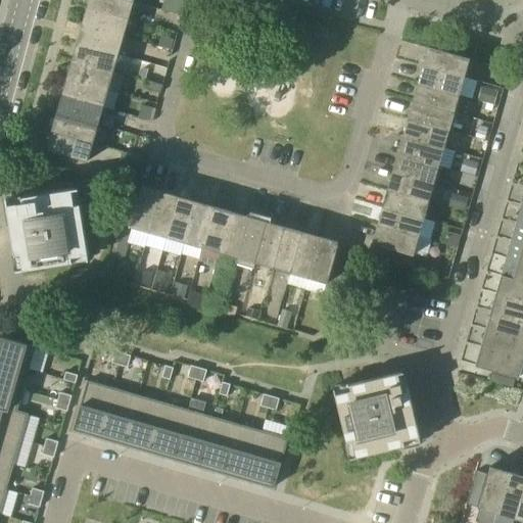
[(129,18),(134,1),(130,0),(90,0),(88,7),(129,18)]
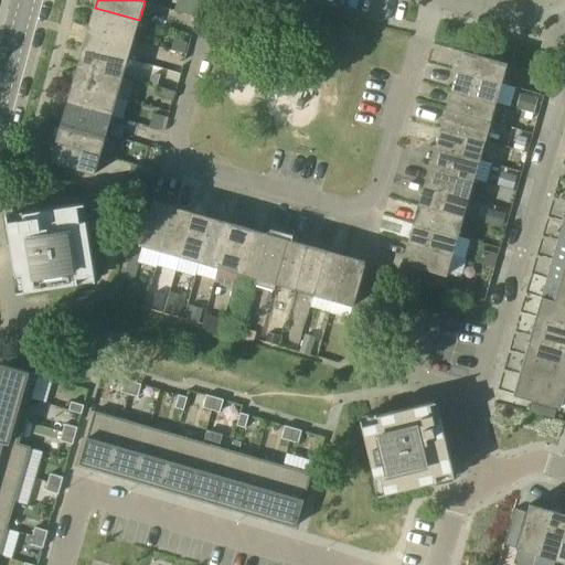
[(134,40),(139,20),(95,8),(89,28),(134,40)]
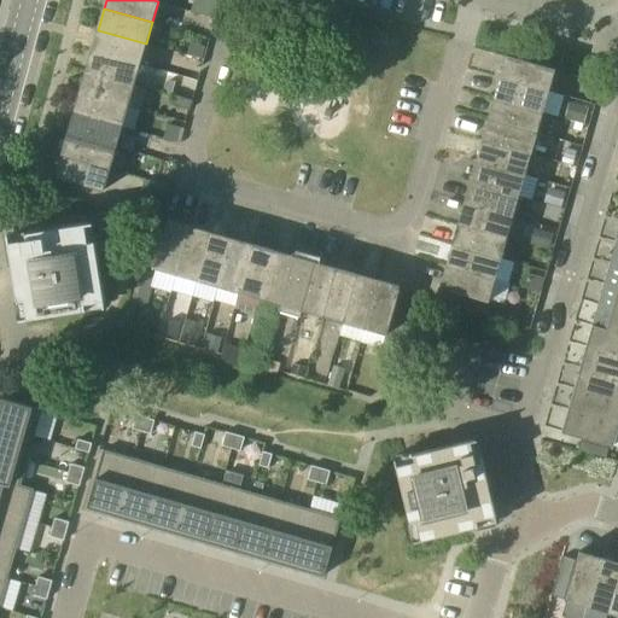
[(140,64),(146,44),(98,30),(92,51),(140,64)]
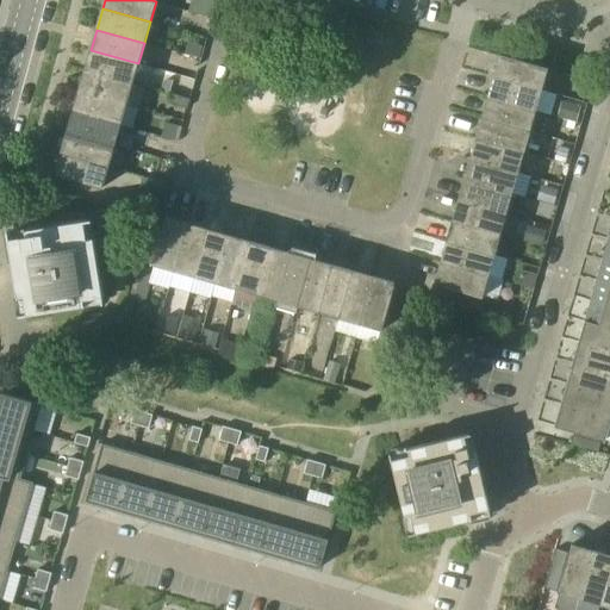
[(204,45),(188,41),(185,54),(200,58),(204,45)]
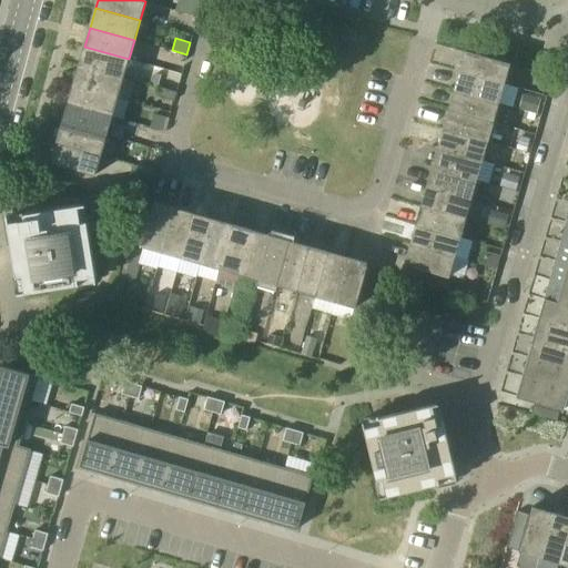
[(123,79),(129,59),(84,47),(79,66),(123,79)]
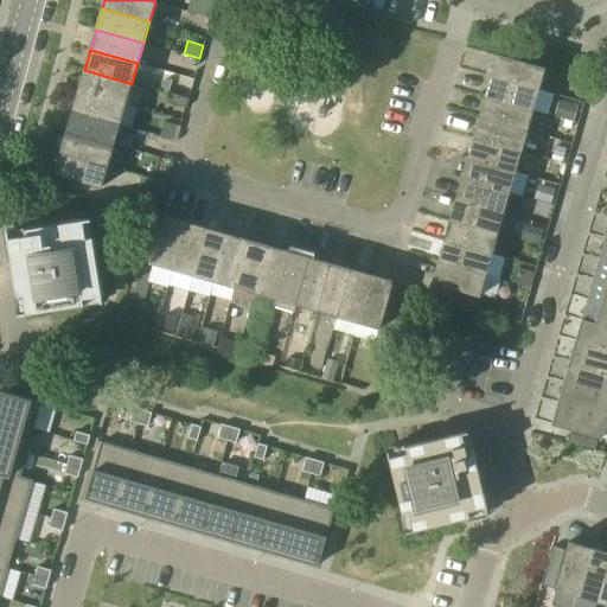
[(540,90),(545,68),(498,55),(492,76),(540,90)]
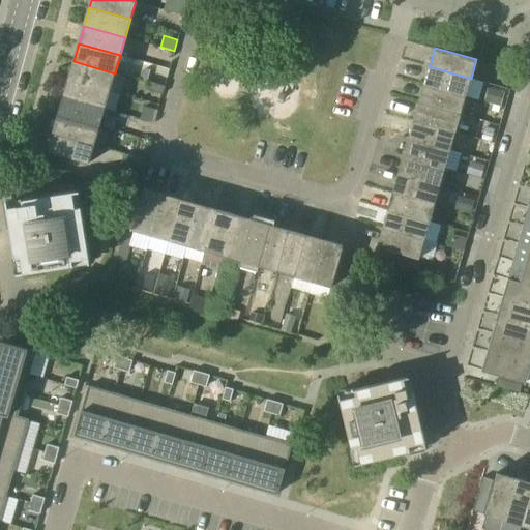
[(110,91),(115,74),(74,61),(68,80),(110,91)]
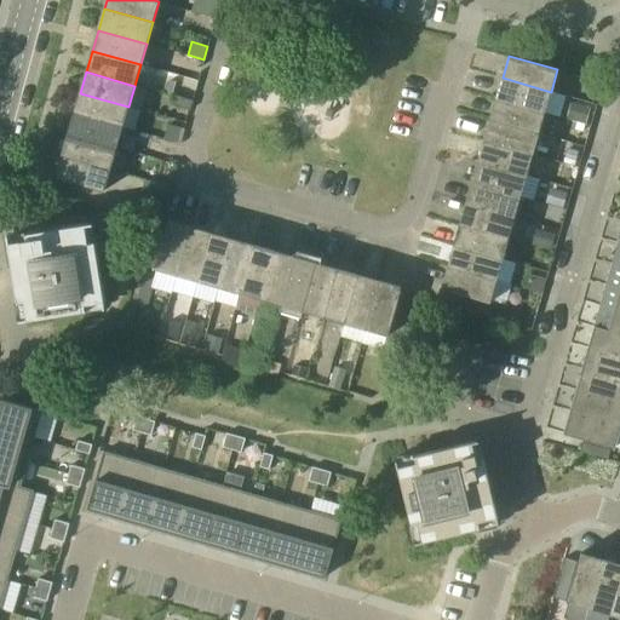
[(545,113),(551,92),(503,78),(497,99),(545,113)]
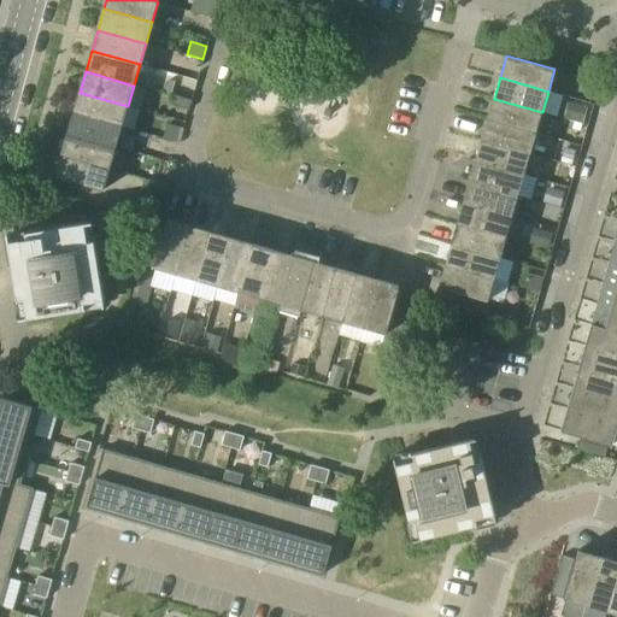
[(122,127),(128,106),(80,93),(74,113),(122,127)]
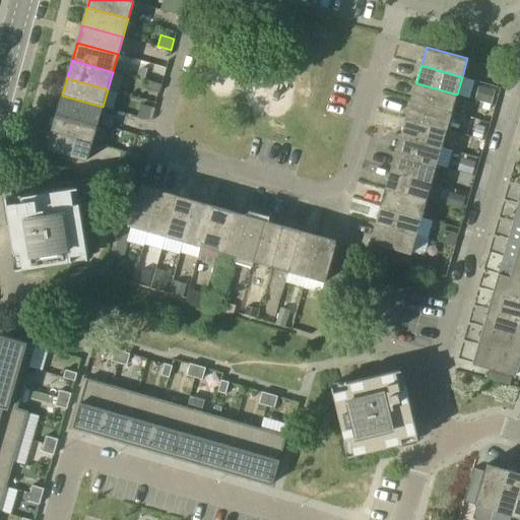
[(144,88),(159,92),(163,84),(146,79),(144,88)]
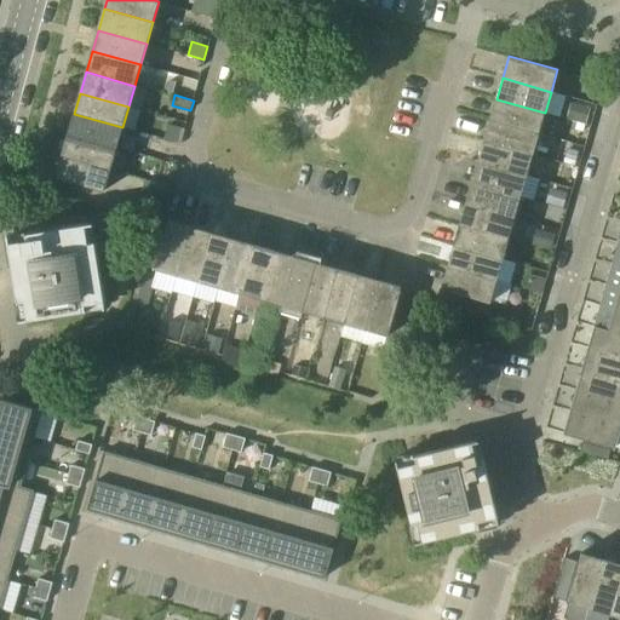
[(539,133),(545,113),(497,99),(491,119),(539,133)]
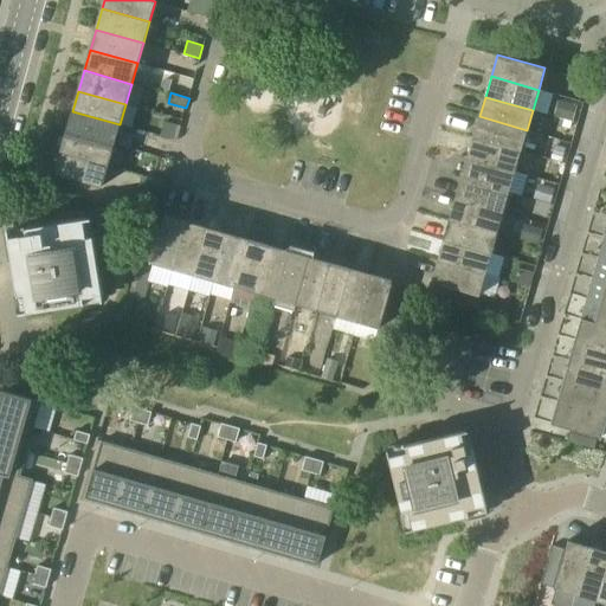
[(559,101),(554,116),(573,121),(577,107),(559,101)]
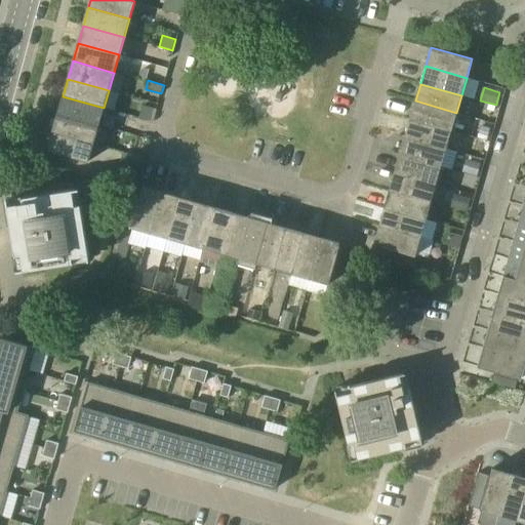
[(98,126),(104,108),(63,96),(57,114),(98,126)]
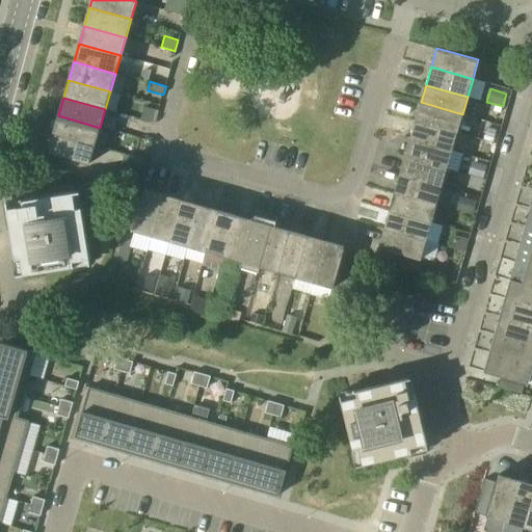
[(457,133),(462,114),(421,102),(416,121),(457,133)]
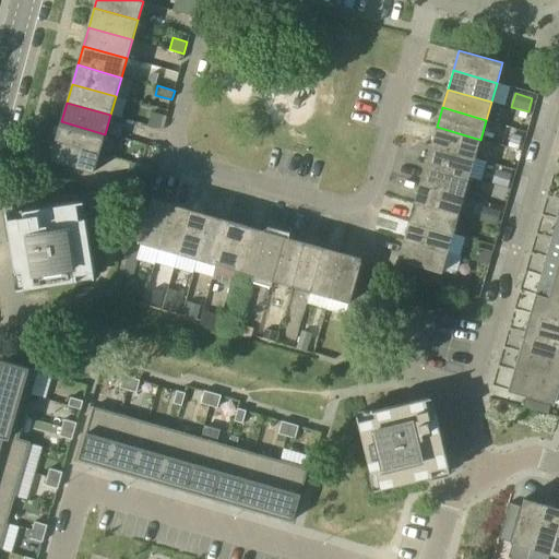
[(159,128),(163,116),(152,113),(149,125),(159,128)]
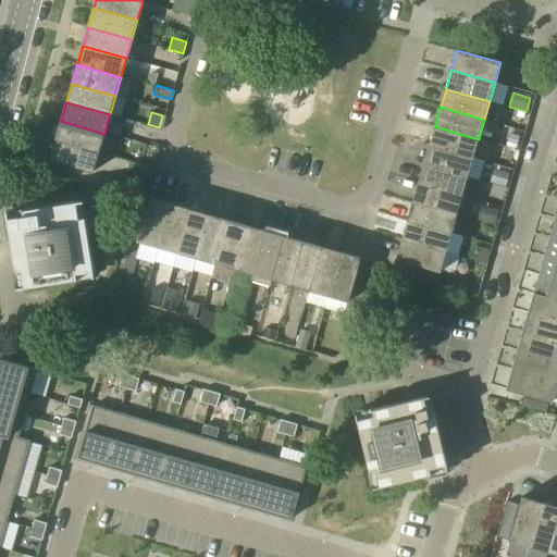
[(100,152),(104,134),(61,121),(56,139),(100,152)]
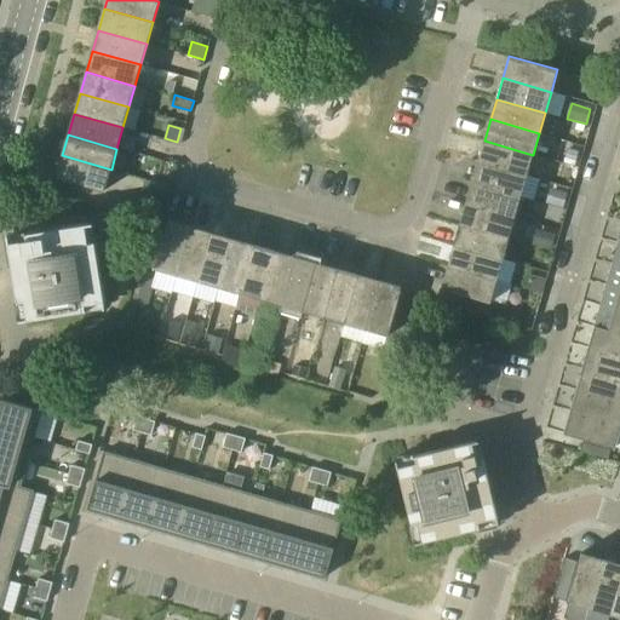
[(527,176),(533,155),(484,141),(478,161),(527,176)]
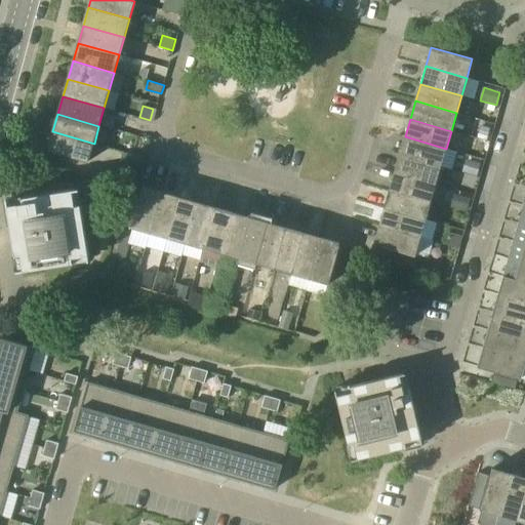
[(88,162),(94,144),(52,131),(47,150),(88,162)]
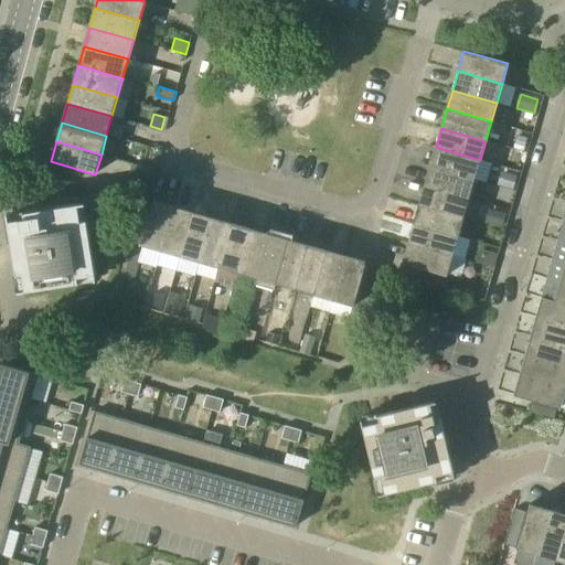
[(475,180),(480,160),(436,147),(430,167),(475,180)]
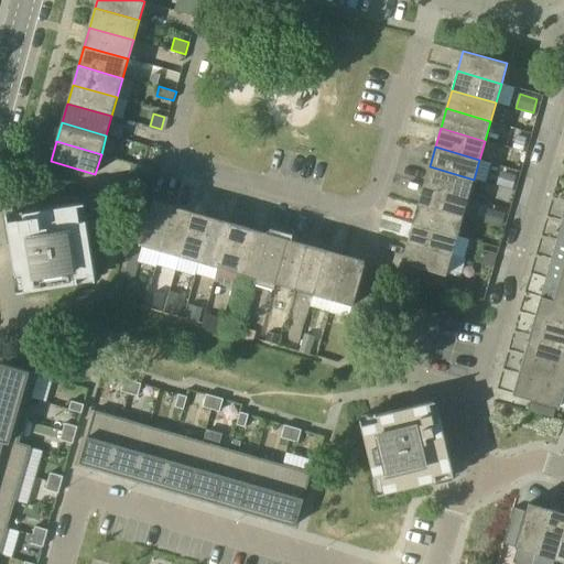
[(468,197),(474,180),(430,166),(424,185),(468,197)]
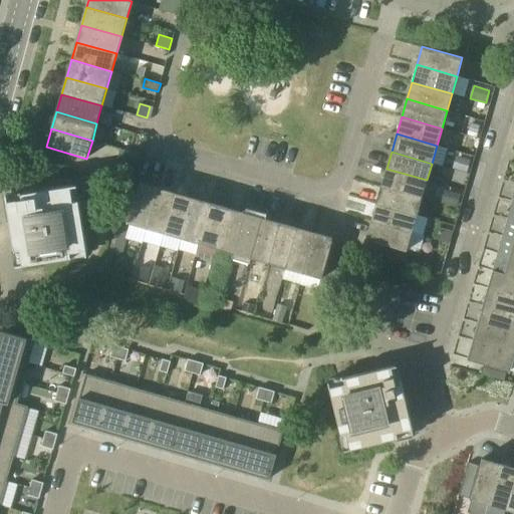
[(456,156),(453,168),(468,173),(471,160),(456,156)]
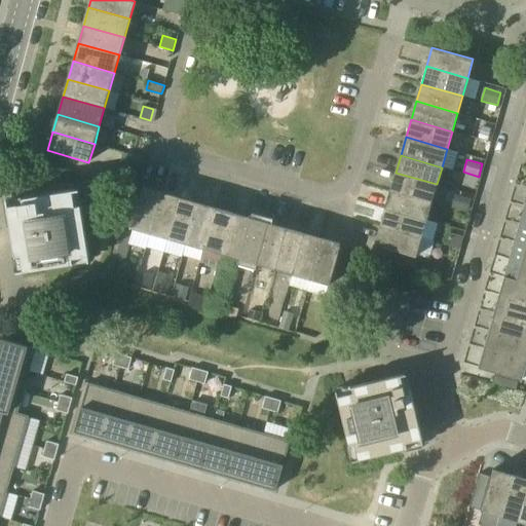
[(431,202),(437,184),(396,173),(390,190),(431,202)]
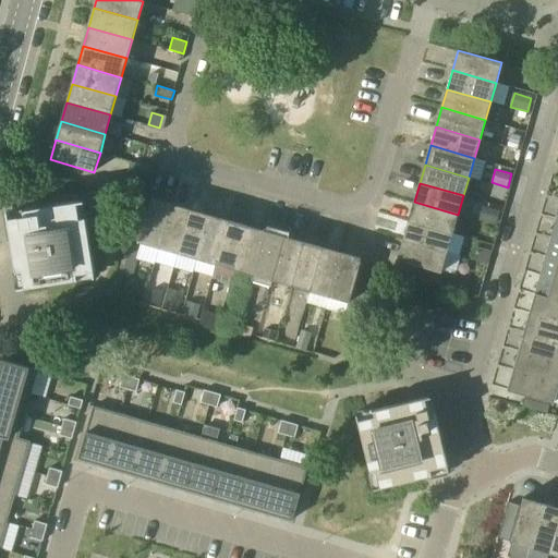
[(159,247),(172,204),(153,198),(149,210),(141,208),(122,274),(132,277),(141,242),(159,247)]
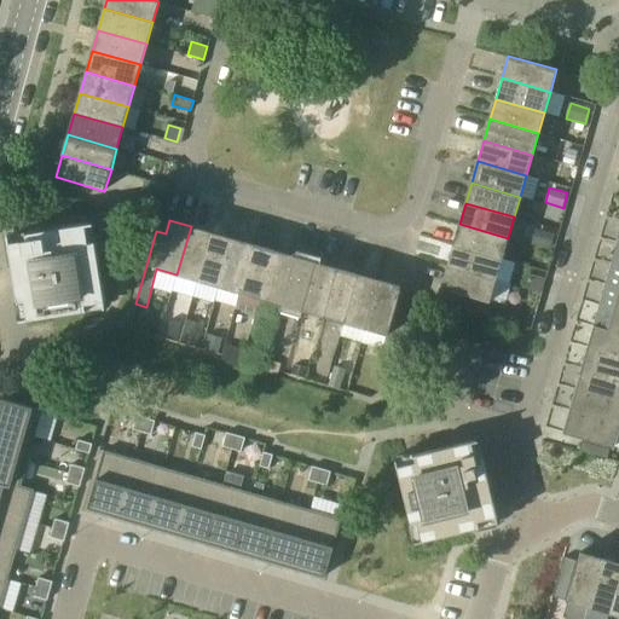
[(86,225),(87,224),(87,223),(27,232),(28,239),(10,242),(10,239),(9,239),(18,301),(25,300),(28,317),(25,318),(25,319),(51,316),(86,310),(87,310),(86,304),(103,300),(104,302),(105,302),(96,241),(88,242),(86,225)]
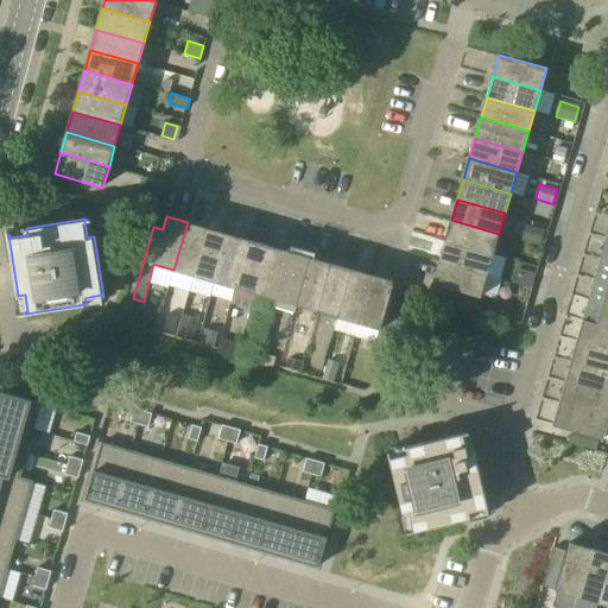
[(493,254),(499,234),(451,220),(445,240),(493,254)]
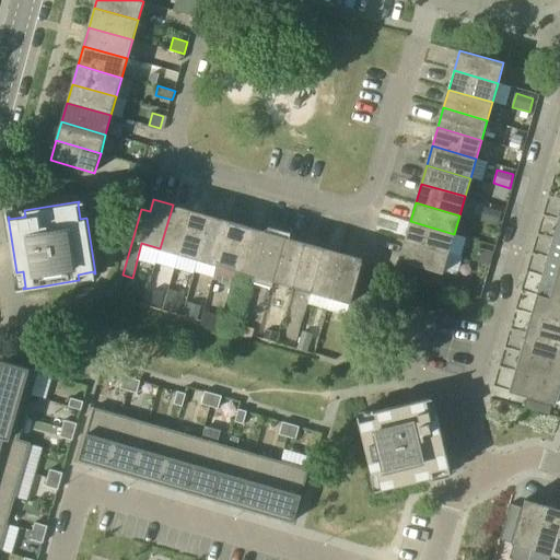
[(178,254),(191,210),(173,205),(160,248),(178,254)]
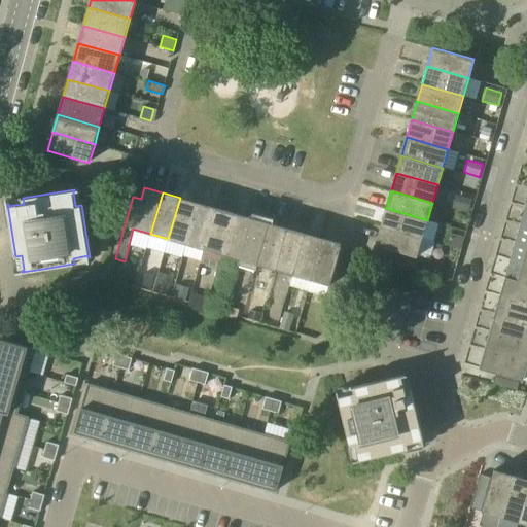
[(473,199),(457,194),(453,207),(469,212),(473,199)]
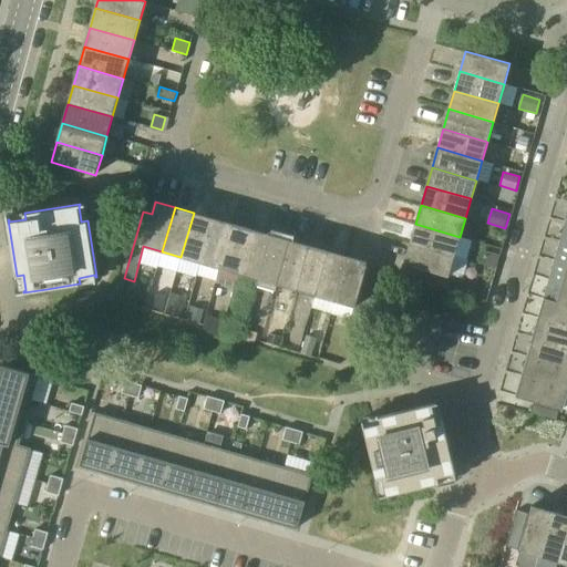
[(199,263),(213,218),(194,213),(181,257),(199,263)]
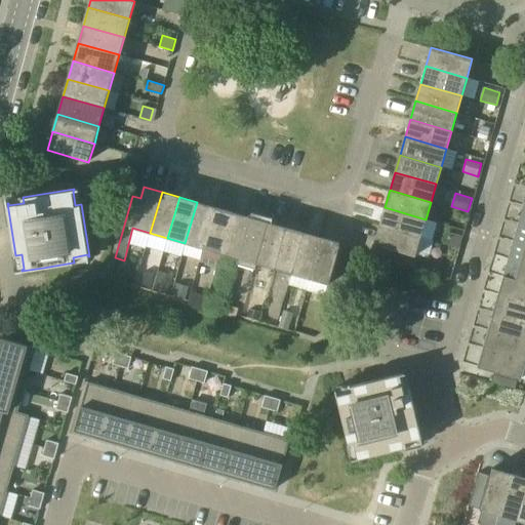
[(203,248),(214,207),(197,202),(185,243),(203,248)]
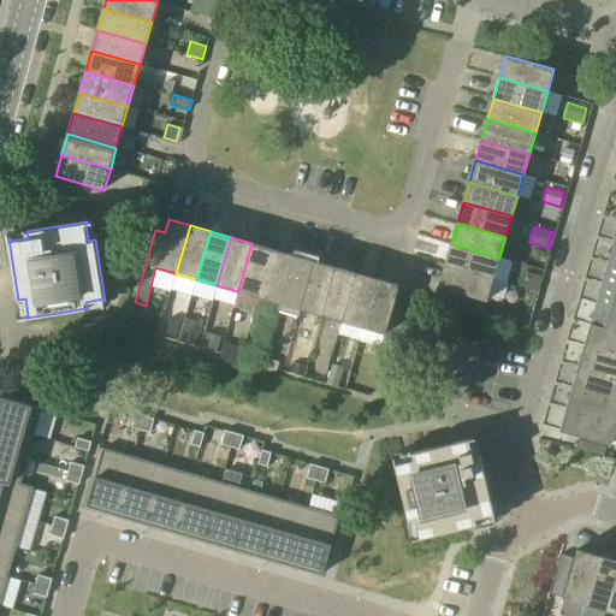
[(259,297),(273,249),(252,243),(238,291),(259,297)]
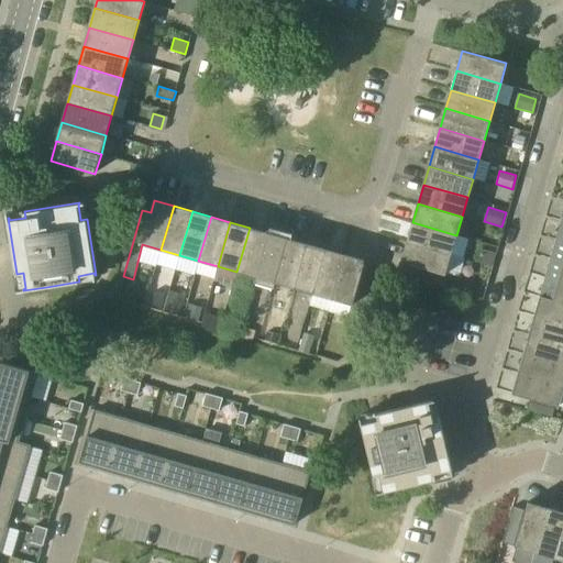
[(451,254),(456,235),(412,222),(407,241),(451,254)]
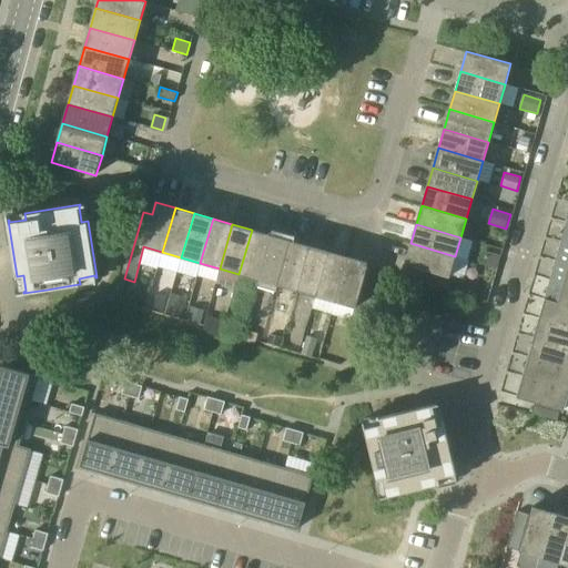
[(259,280),(271,235),(252,230),(239,274),(259,280)]
